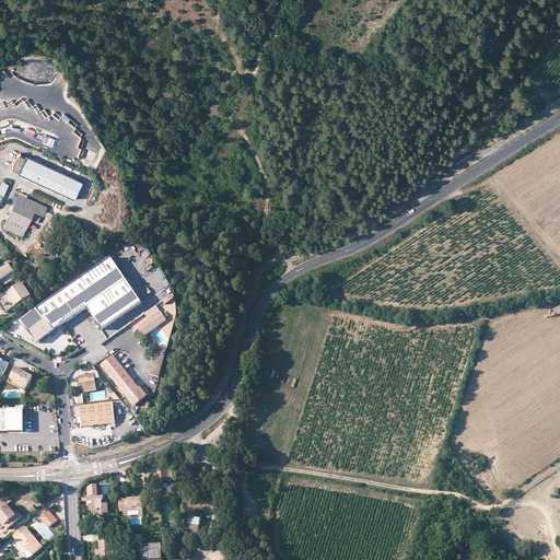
[(78,156),(94,164),(98,154),(81,147),(78,156)]
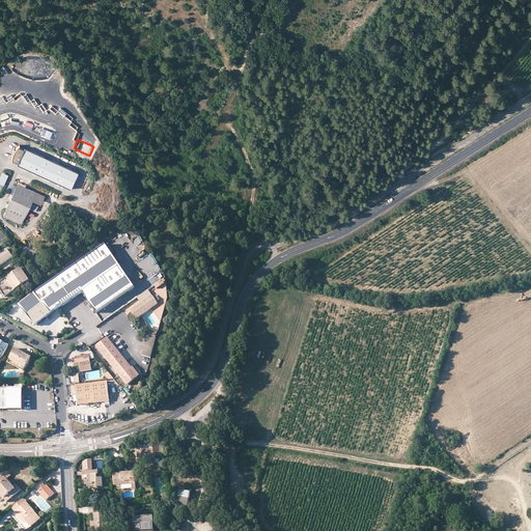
[(79,173),(25,148),(24,149),(19,147),(18,148),(17,150),(16,151),(15,154),(14,156),(14,157),(12,159),(12,161),(18,163),(18,165),(71,190),(79,173)]
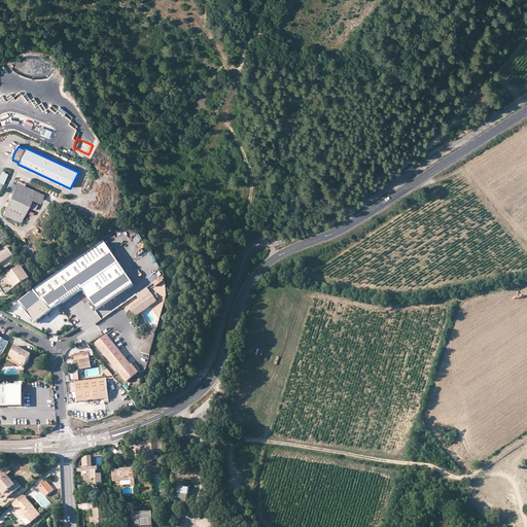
[(21,222),(31,199),(35,190),(18,182),(3,214),(21,222)]
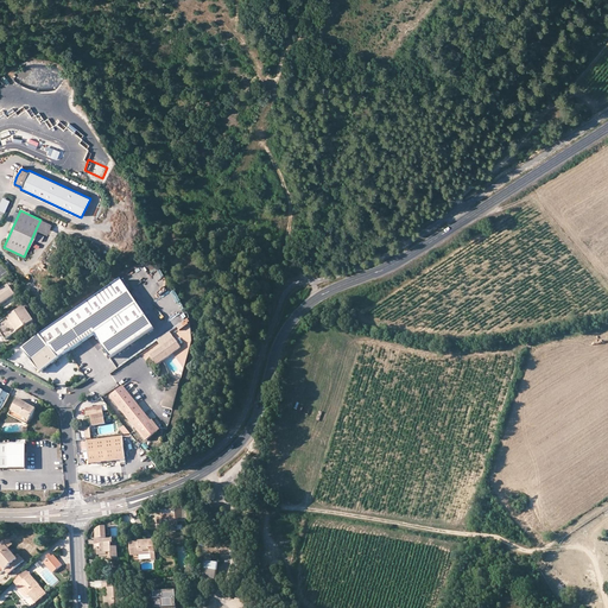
[(50,225),(40,220),(36,229),(45,233),(50,225)]
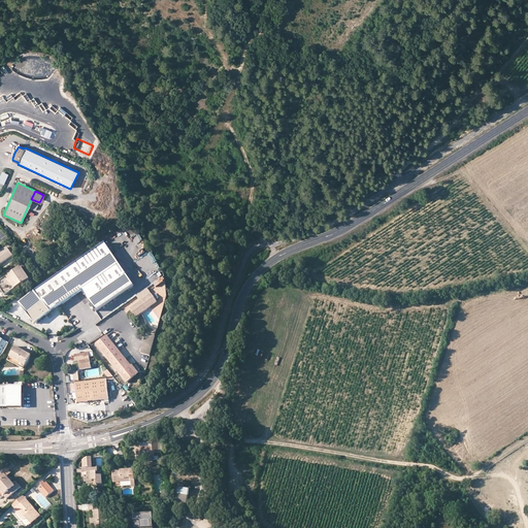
[(138,249),(145,245),(142,238),(135,242),(138,249)]
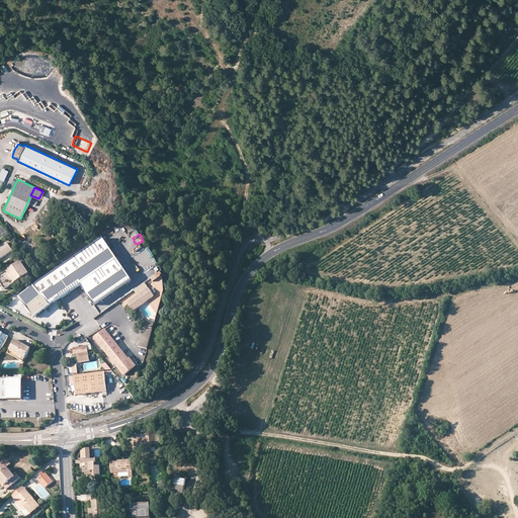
[(131,280),(102,239),(35,284),(19,297),(34,317),(49,306),(81,284),(95,305),(131,280)]
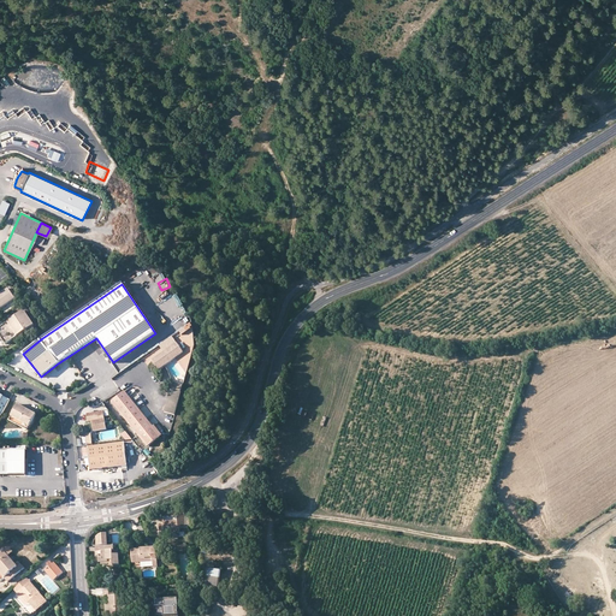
[(9,289),(0,294),(0,308),(16,298),(9,289)]
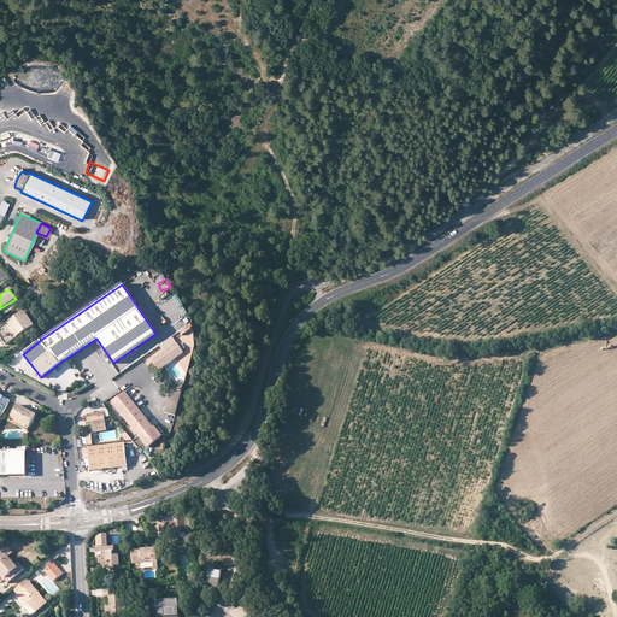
[(177,311),(183,307),(176,297),(170,300),(177,311)]
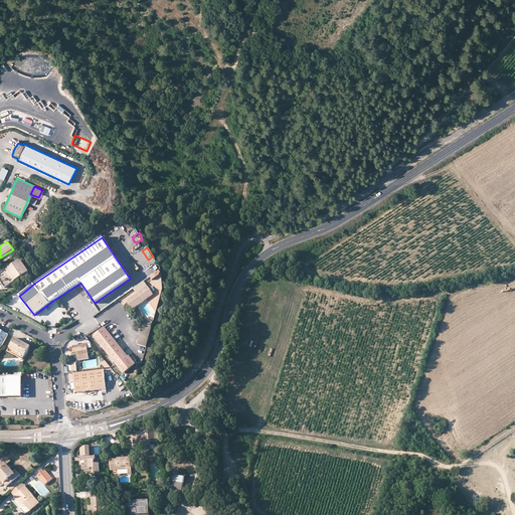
[(20,261),(0,273),(0,281),(4,288),(28,272),(20,261)]
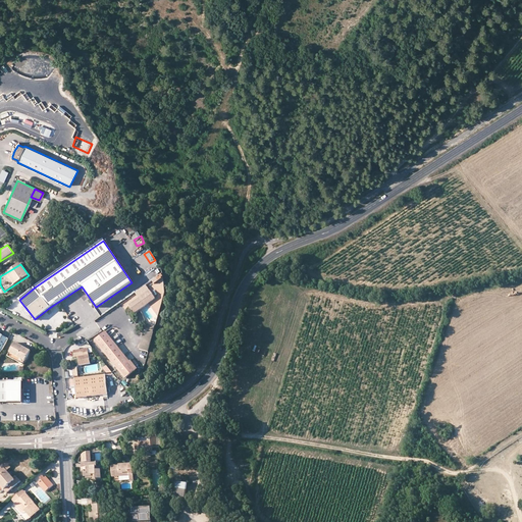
[(137,295),(140,300),(151,293),(148,286),(137,295)]
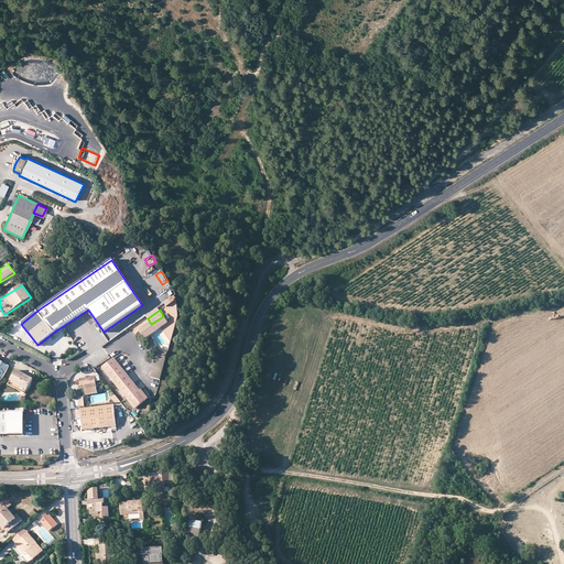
[(151,324),(140,332),(147,340),(170,325),(163,316),(151,324)]
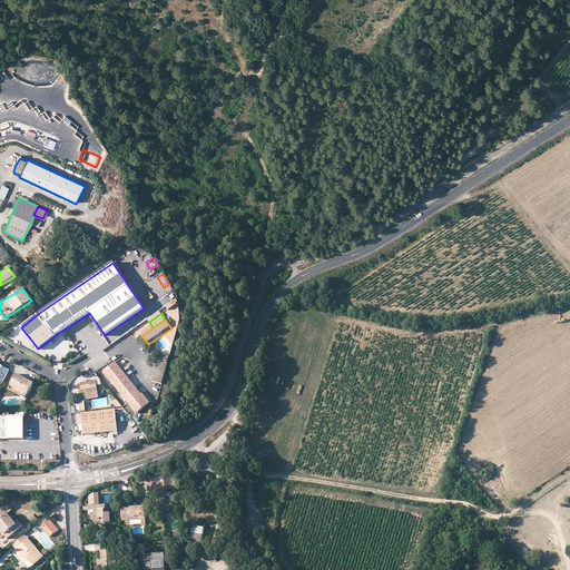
[(159,385),(166,361),(157,359),(151,383),(159,385)]
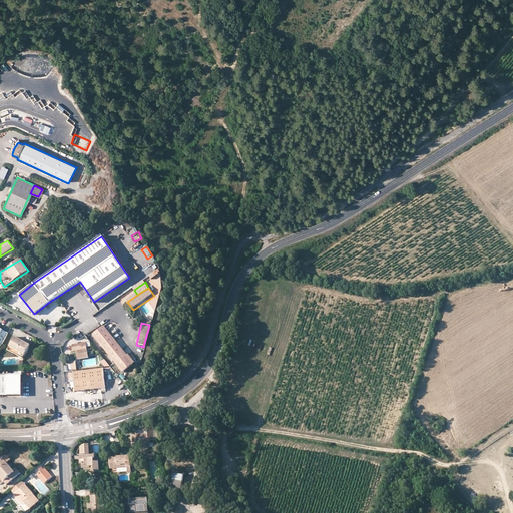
[(104,327),(93,335),(122,372),(133,364),(104,327)]
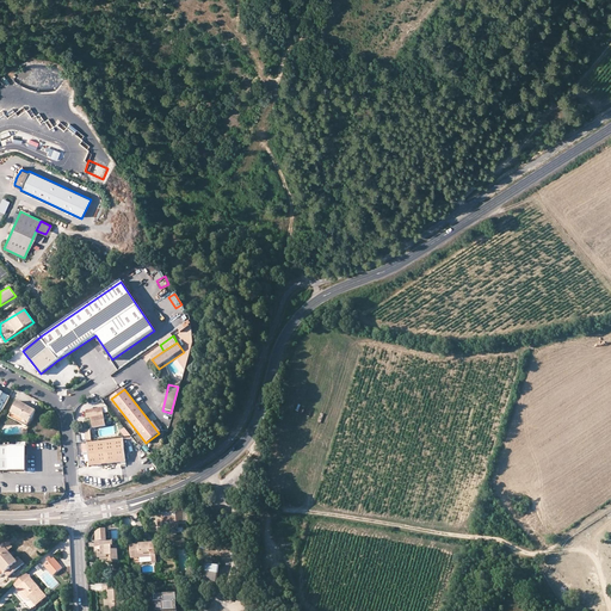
[(36,412),(18,401),(8,418),(26,427),(36,412)]
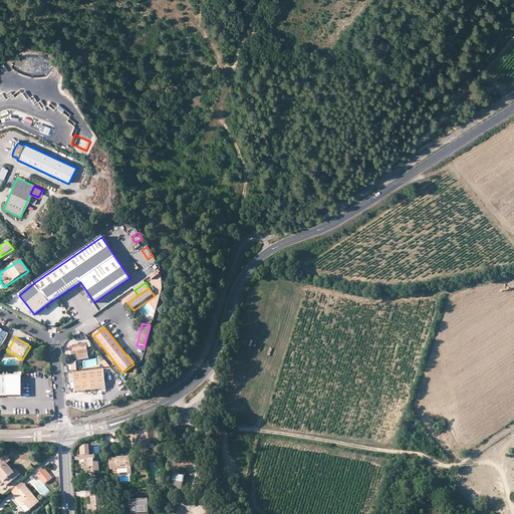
[(86,344),(72,346),(74,352),(76,352),(78,360),(88,358),(86,344)]
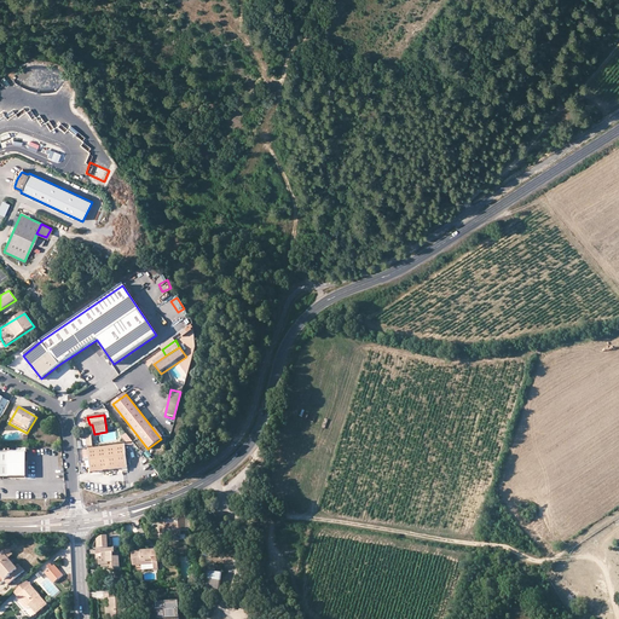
[(125,445),(88,449),(91,473),(127,468),(125,445)]
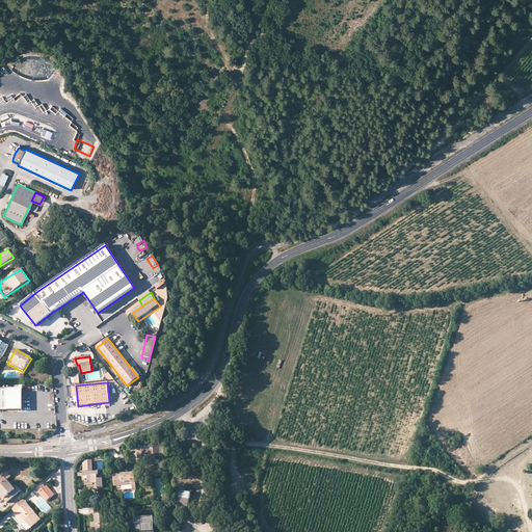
[(22,389),(0,389),(0,410),(22,410),(22,389)]
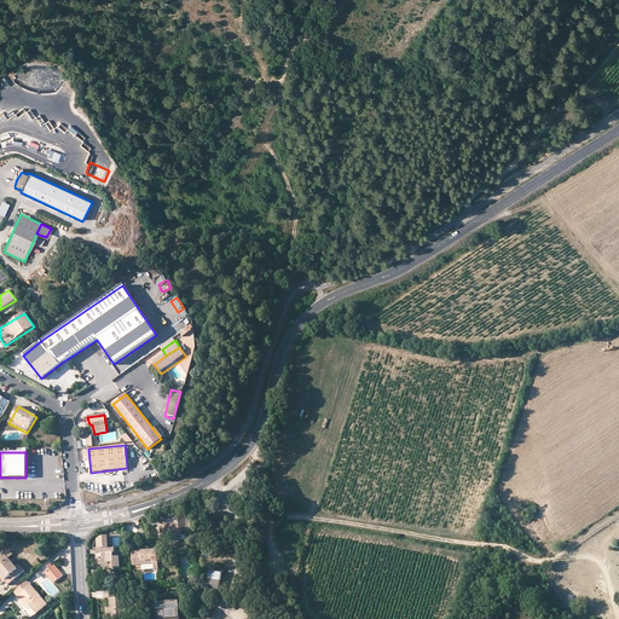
[(179,525),(165,525),(165,527),(161,527),(161,541),(166,541),(166,537),(181,536),(181,531),(186,531),(185,519),(179,519),(179,525)]
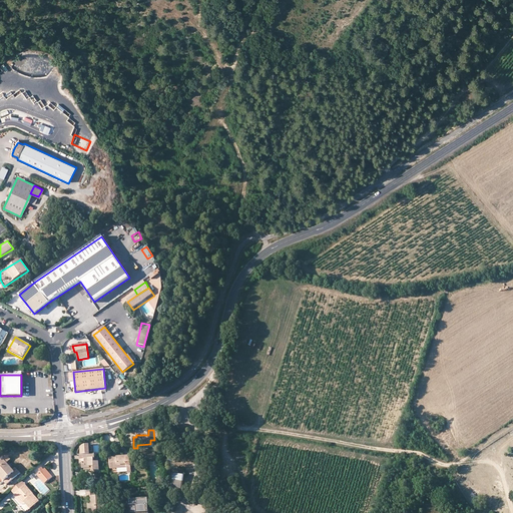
[(80,456),(89,455),(89,452),(89,448),(89,445),(86,445),(82,447),(80,449),(80,456)]
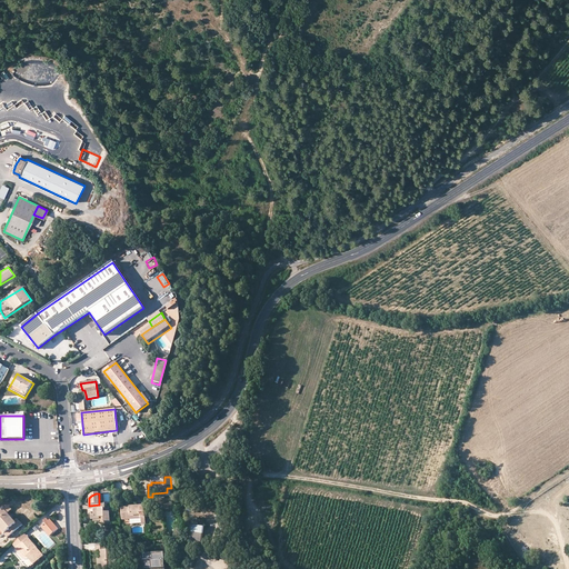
[(95,513),(91,513),(91,520),(93,519),(100,519),(100,518),(105,518),(105,522),(110,522),(110,512),(105,513),(105,509),(106,509),(106,505),(99,505),(89,506),(88,506),(89,510),(93,510),(95,513)]
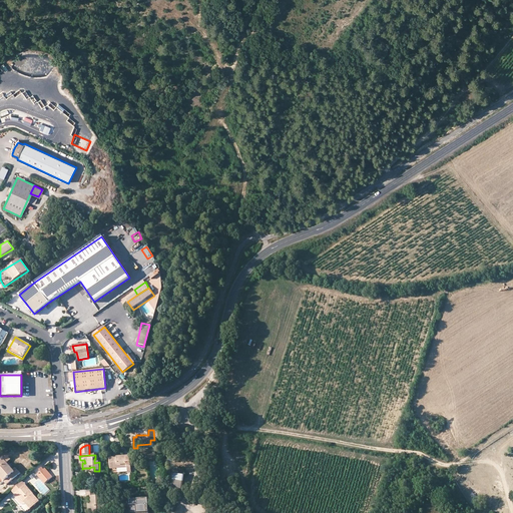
[(110,469),(117,468),(127,468),(127,472),(131,472),(130,462),(127,462),(126,457),(110,458),(110,469)]
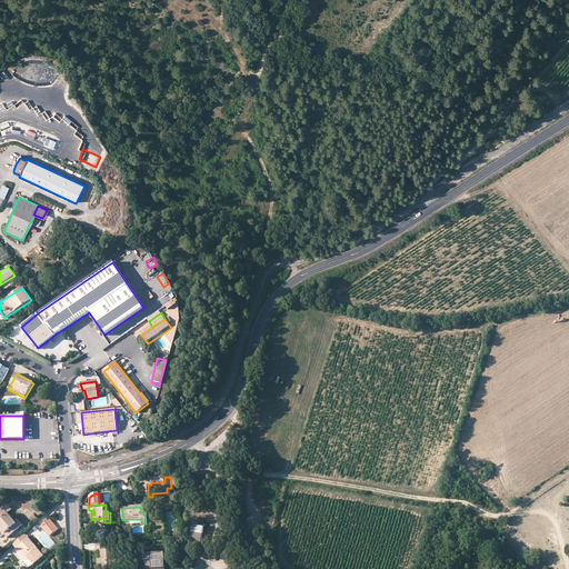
[(0,527),(6,533),(5,535),(8,538),(22,526),(19,521),(17,523),(13,521),(8,513),(3,510),(0,512),(0,527)]
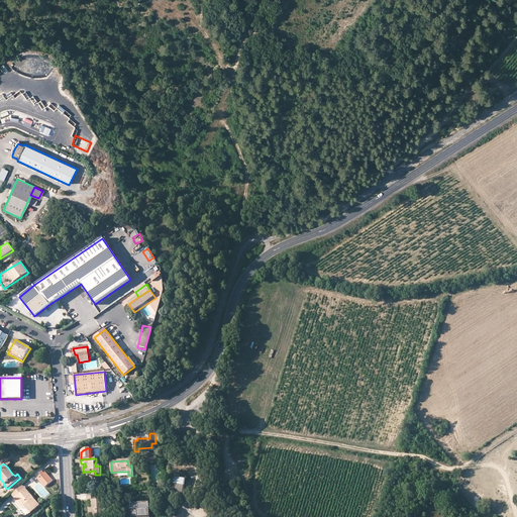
[(44,475),(42,473),(40,475),(42,477),(38,480),(44,488),(53,481),(45,474),(44,475)]
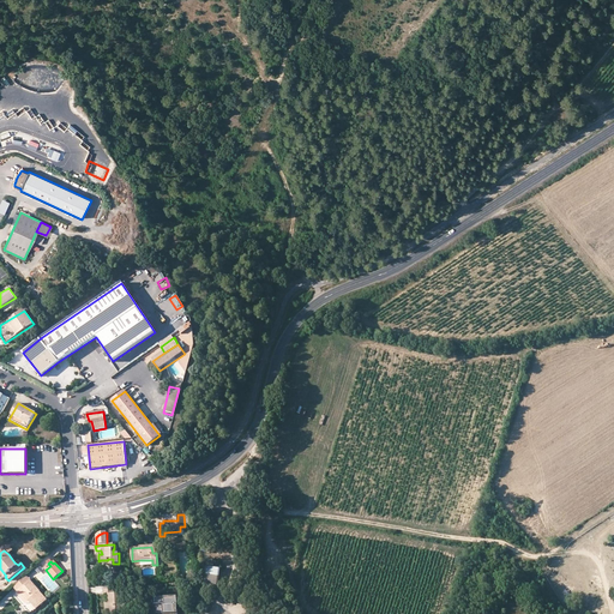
[(218,567),(203,565),(198,602),(208,603),(209,596),(215,597),(218,567)]
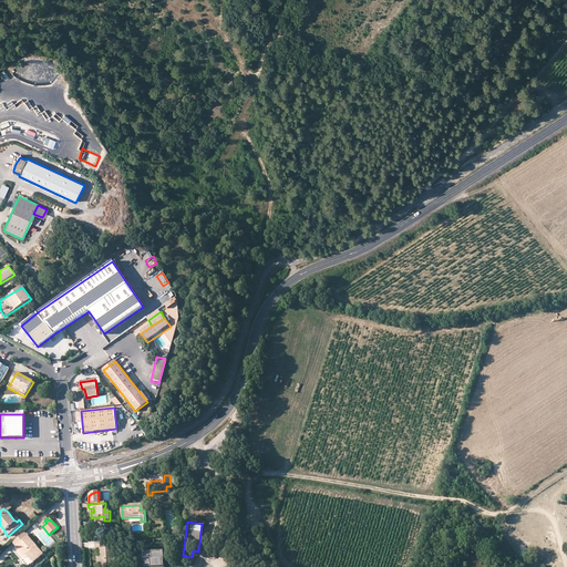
[(17,547),(29,537),(24,533),(13,543),(17,547)]
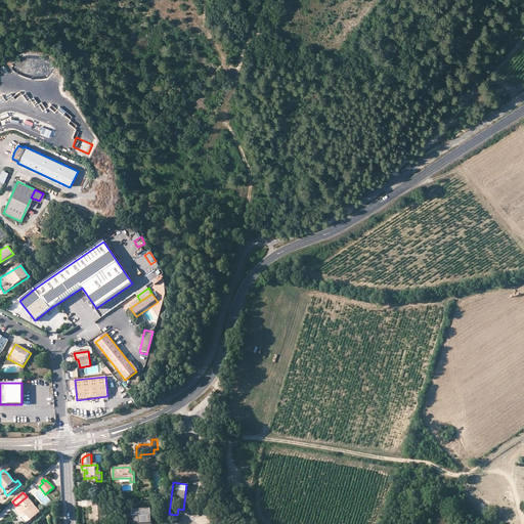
[(17,505),(25,513),(31,520),(40,512),(27,496),(17,505)]
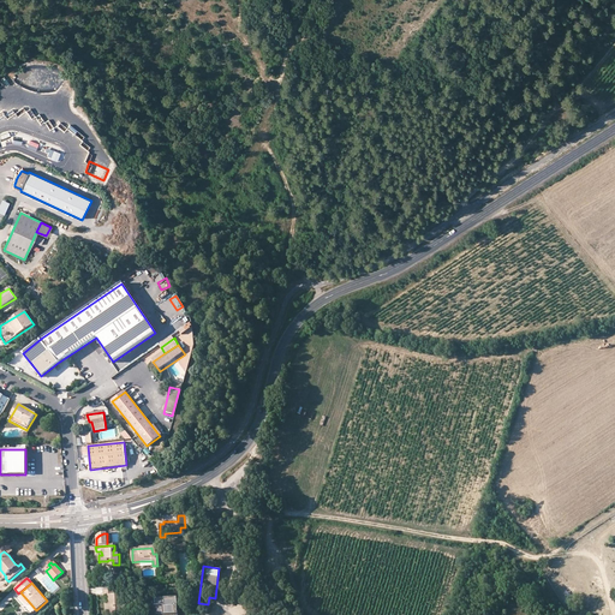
[(108,603),(108,614),(123,614),(123,595),(114,595),(114,590),(103,591),(105,596),(108,595),(108,603)]
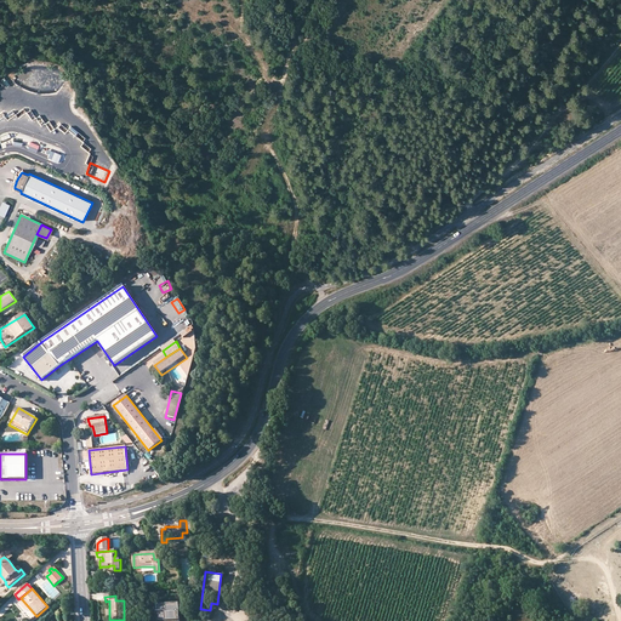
[(28,610),(29,608),(21,598),(18,599),(28,610)]
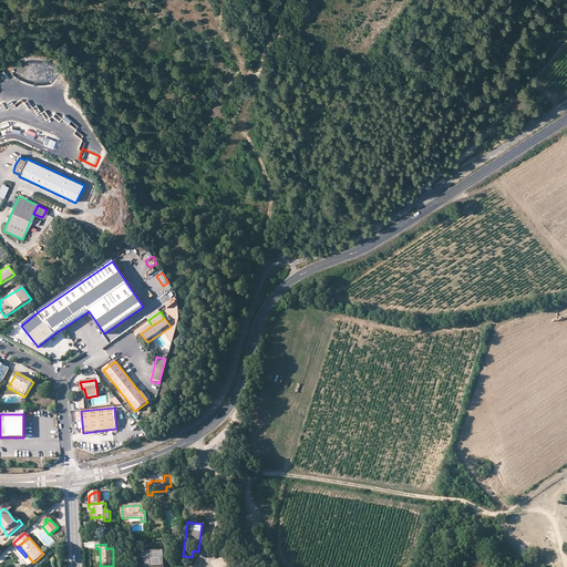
[(164,566),(164,552),(143,553),(143,566),(164,566)]
